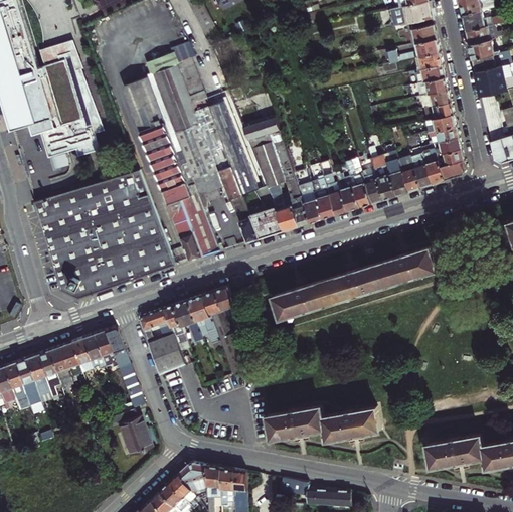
[(0,94),(11,131),(30,126),(32,125),(31,121),(35,120),(39,134),(47,160),(75,151),(77,158),(99,152),(94,136),(104,133),(81,70),(75,52),(63,56),(64,62),(49,67),(44,68),(23,0),(0,0),(0,94)]
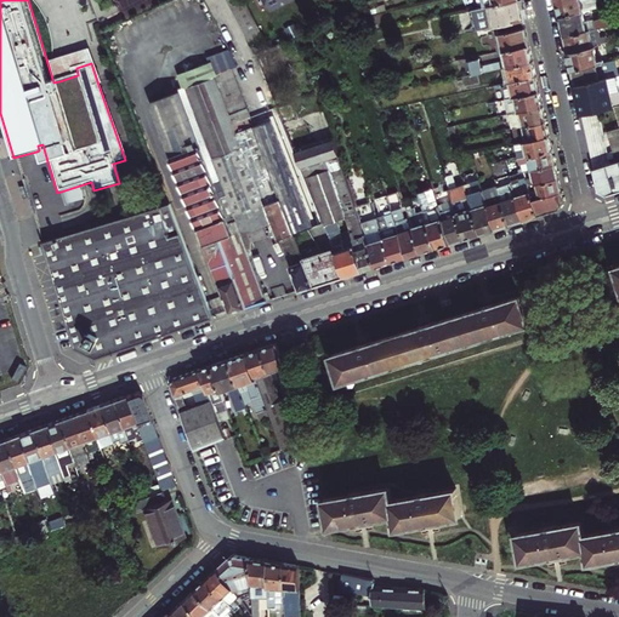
[(297,0),(296,0),(261,0),(270,15),(297,0)]
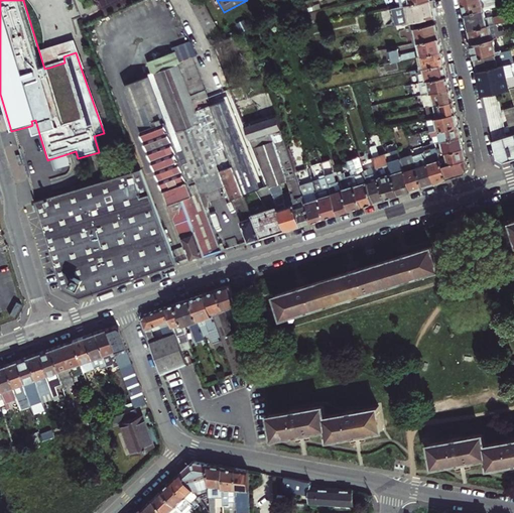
[(403,3),(408,1),(407,0),(397,0),(399,8),(404,7),(403,3)]
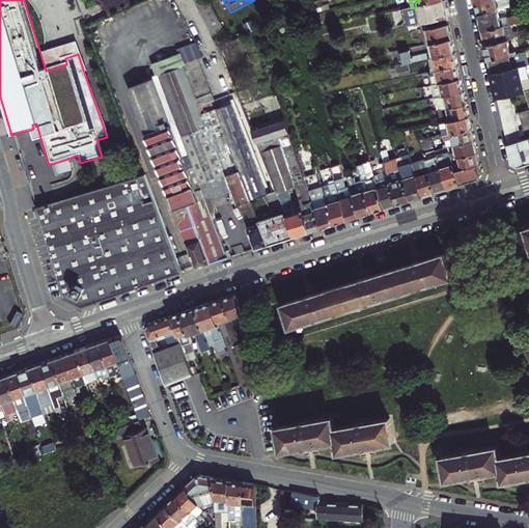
[(493,0),(472,0),(473,2),(476,17),(496,12),(510,9),(508,0),(502,0),(493,2),(493,0)]
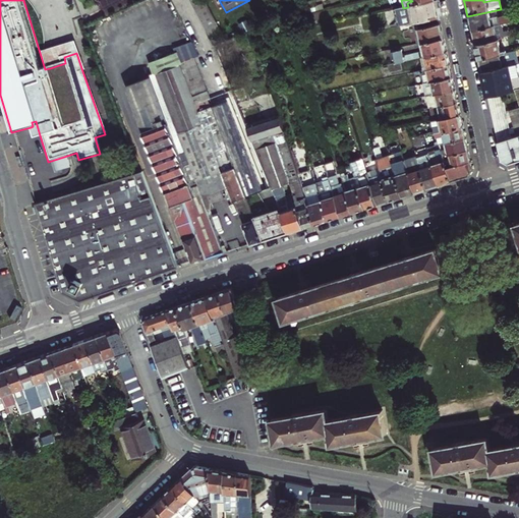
[(411,25),(437,19),(436,10),(434,2),(408,7),(403,8),(394,11),(398,29),(411,25)]
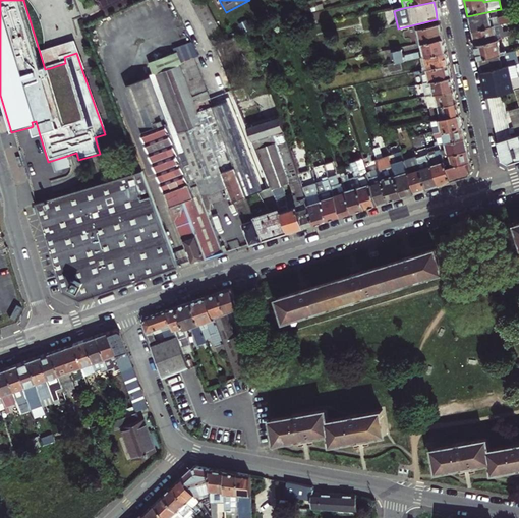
[(486,12),(467,16),(469,25),(471,33),(499,26),(505,24),(510,23),(508,17),(497,20),(496,18),(488,20),(486,12)]
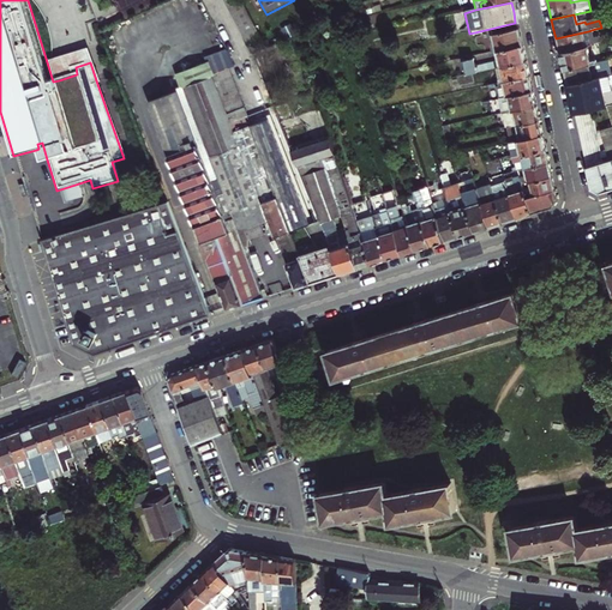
[(487,36),(491,36),(496,53),(521,47),(519,36),(515,23),(485,30),(487,36)]
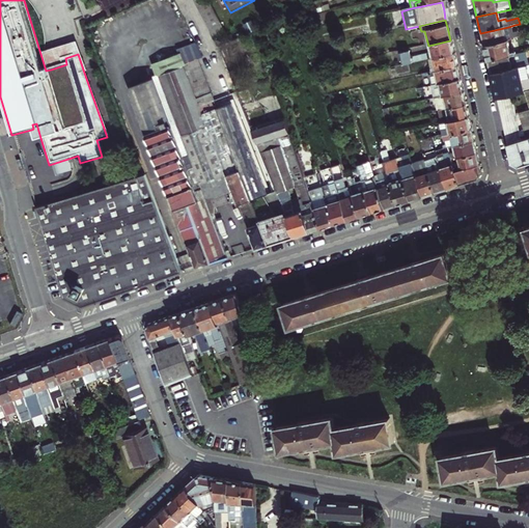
[(482,40),(483,47),(505,42),(511,40),(510,34),(509,30),(508,27),(480,33),(482,40)]
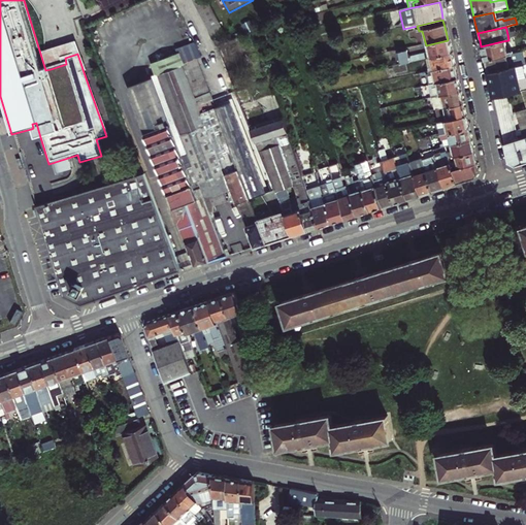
[(426,45),(425,45),(427,56),(406,60),(405,53),(396,55),(399,66),(424,61),(429,60),(451,55),(450,48),(448,40),(426,45)]
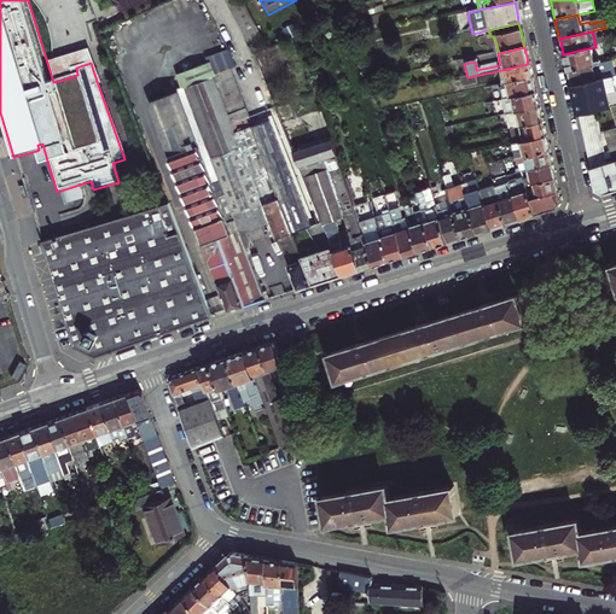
[(565,65),(567,72),(598,65),(598,63),(592,64),(588,48),(563,54),(565,65)]
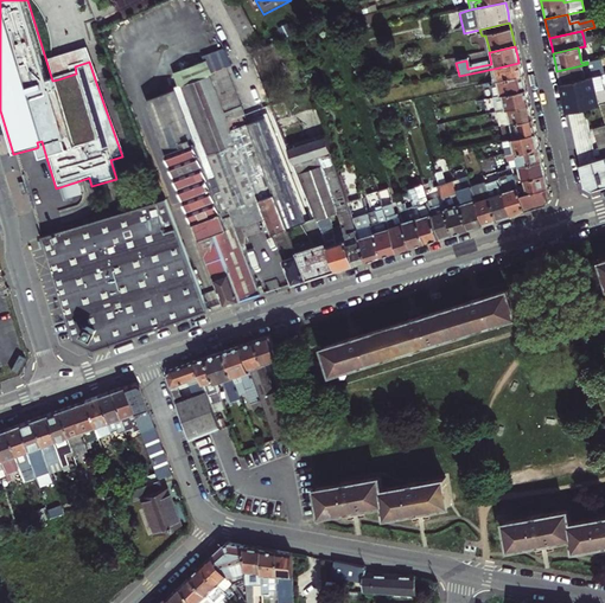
[(52,61),(58,79),(76,74),(75,66),(89,62),(96,83),(101,82),(91,49),(52,61)]
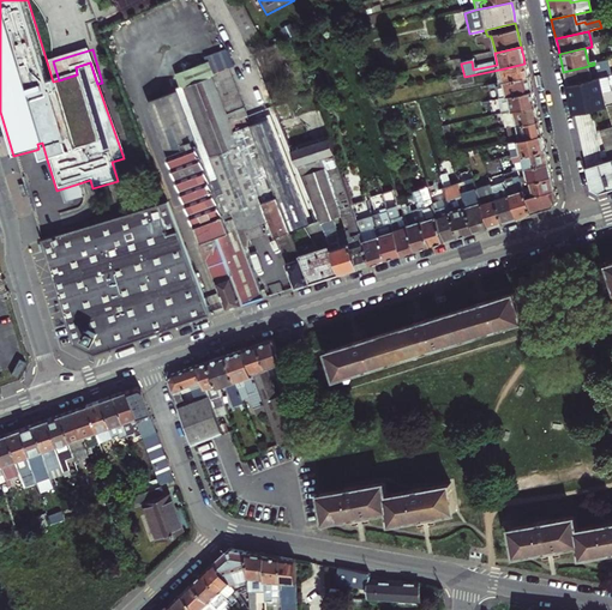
[(210,78),(227,71),(233,67),(225,52),(203,60),(205,65),(174,78),(179,91),(210,78)]
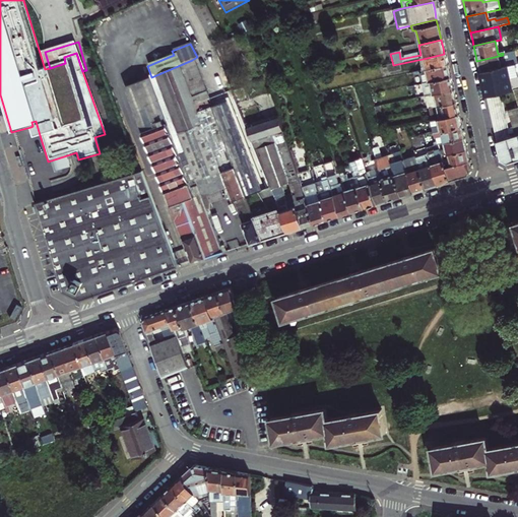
[(478,68),(479,73),(513,66),(512,59),(514,59),(513,53),(503,55),(476,61),(478,68)]
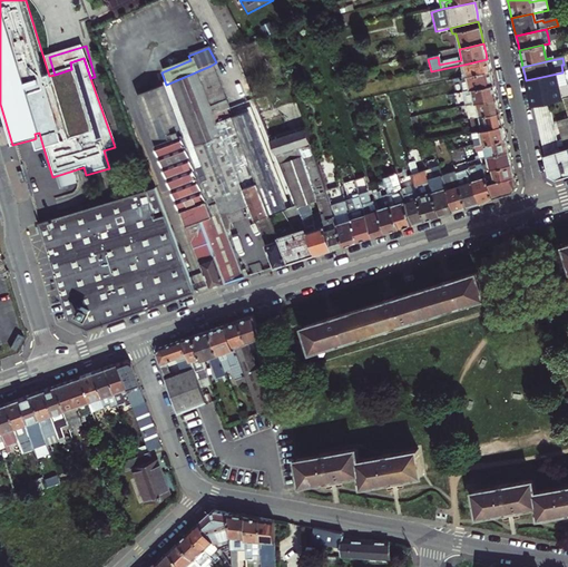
[(467,78),(490,72),(488,65),(487,59),(463,65),(467,78)]
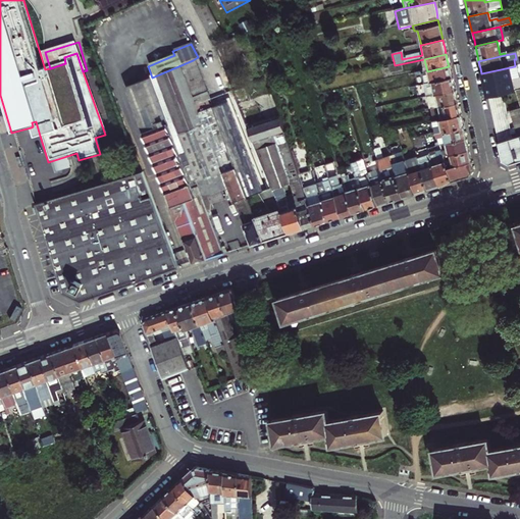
[(178,67),(180,73),(195,67),(193,60),(178,66),(178,67)]
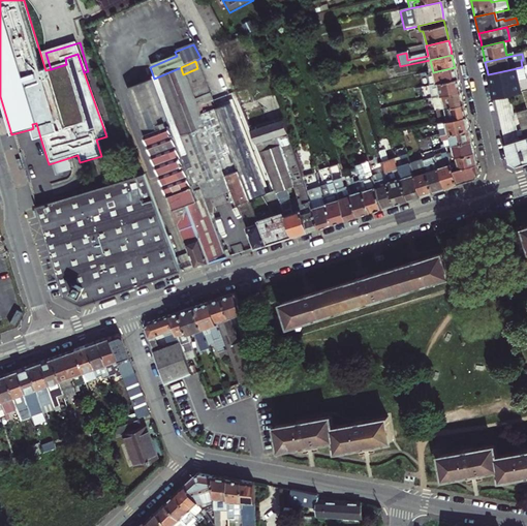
[(421,88),(457,80),(456,72),(455,67),(433,72),(428,73),(419,75),(421,88)]
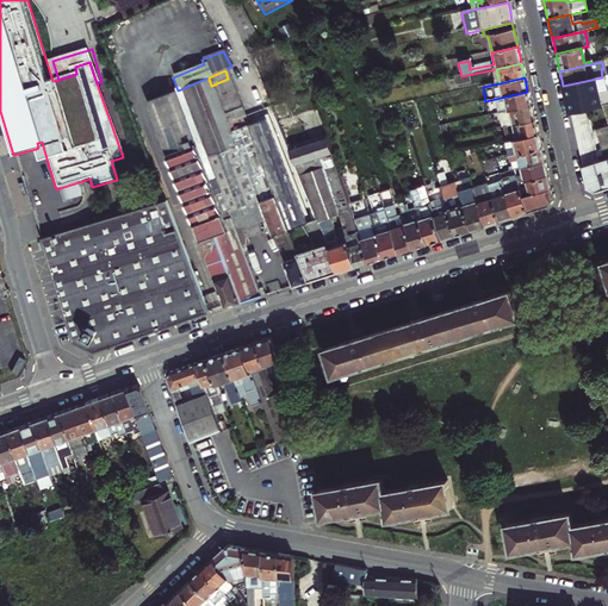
[(564,93),(566,101),(607,92),(605,77),(602,77),(563,86),(564,93)]
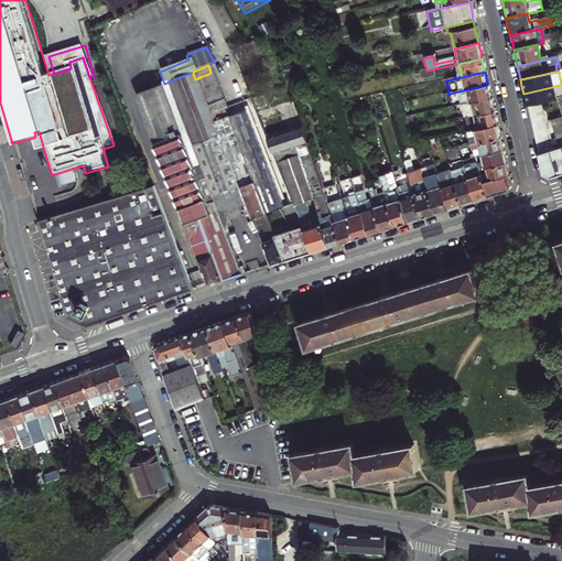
[(168,83),(205,182),(204,182),(198,184),(211,217),(217,215),(216,213),(218,213),(213,198),(236,190),(242,206),(245,214),(247,222),(252,219),(270,267),(283,262),(273,237),(266,215),(228,118),(228,117),(213,123),(209,116),(206,108),(204,100),(201,94),(198,86),(195,79),(193,73),(168,83)]
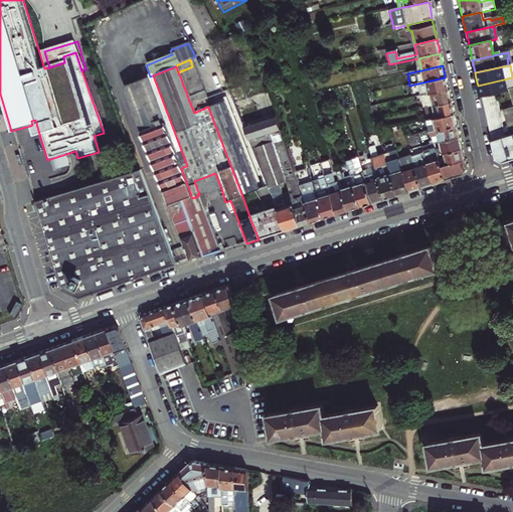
[(181,78),(195,72),(192,66),(178,72),(181,78)]
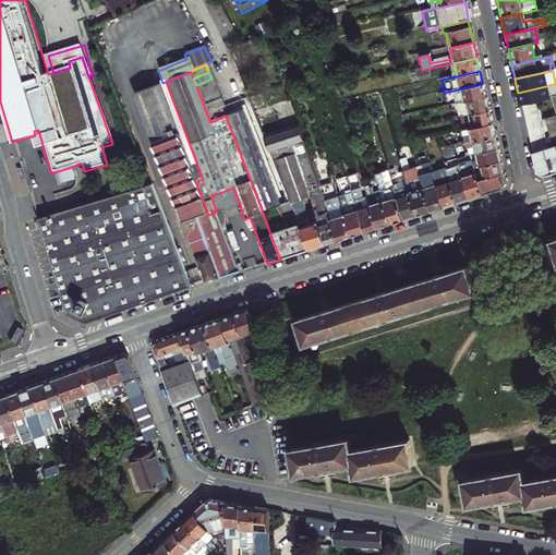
[(214,86),(212,79),(196,85),(198,93),(214,86)]
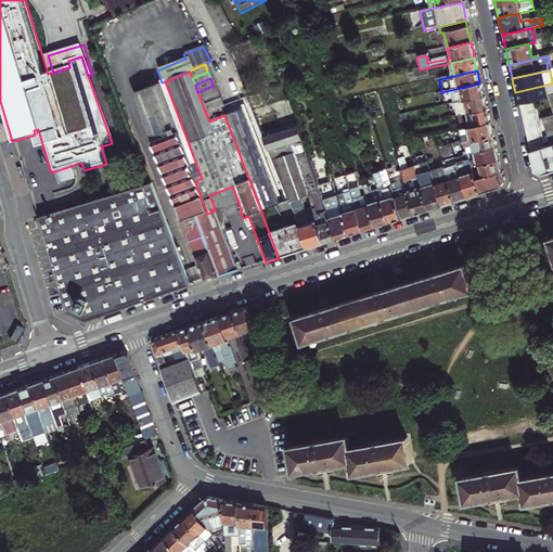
[(207,214),(195,181),(201,179),(165,82),(132,94),(204,282),(220,277),(236,271),(234,266),(232,260),(219,227),(214,212),(207,214)]
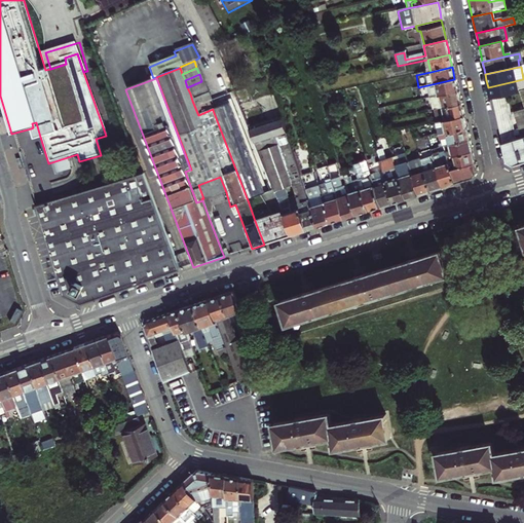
[(420,101),(425,99),(457,92),(456,86),(454,79),(418,87),(417,87),(420,101)]
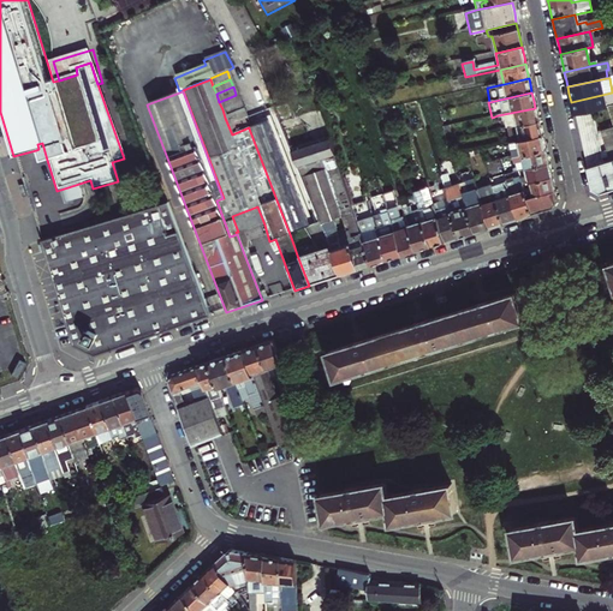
[(572,109),(573,117),(590,113),(612,107),(612,95),(612,93),(571,102),(572,109)]
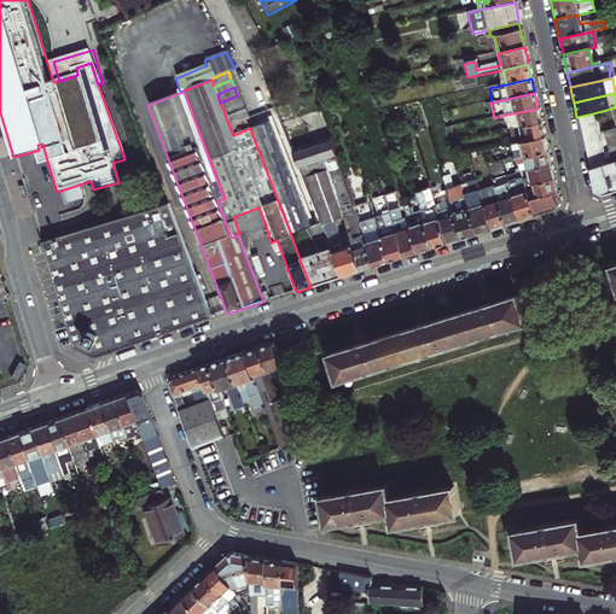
[(220,103),(224,110),(240,103),(237,95),(220,103)]
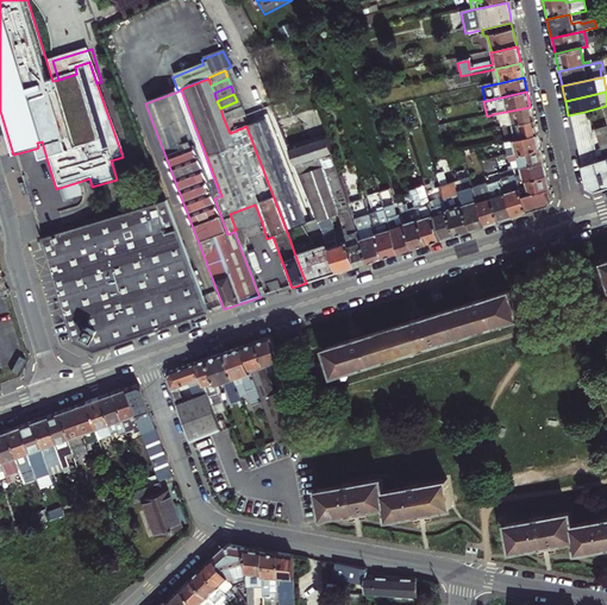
[(237,101),(220,108),(223,117),(241,109),(237,101)]
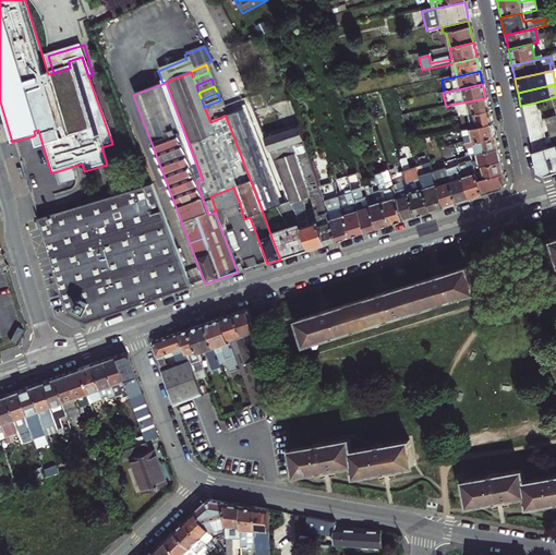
[(459,118),(488,111),(487,106),(485,98),(451,105),(454,112),(456,111),(458,118),(459,118)]
